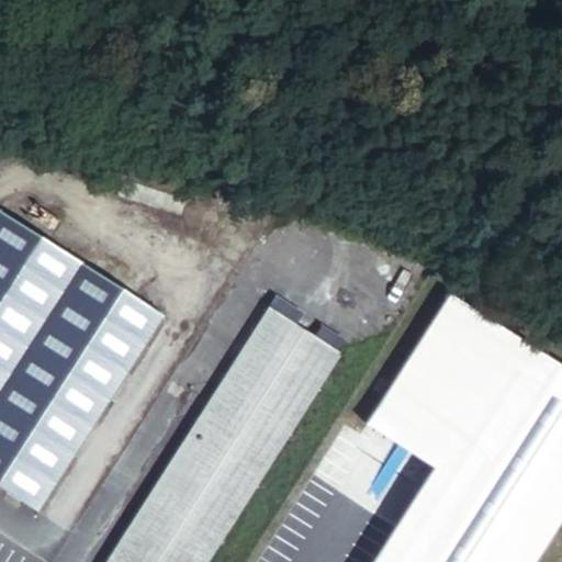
[(0,231),(11,214),(0,206),(0,231)]
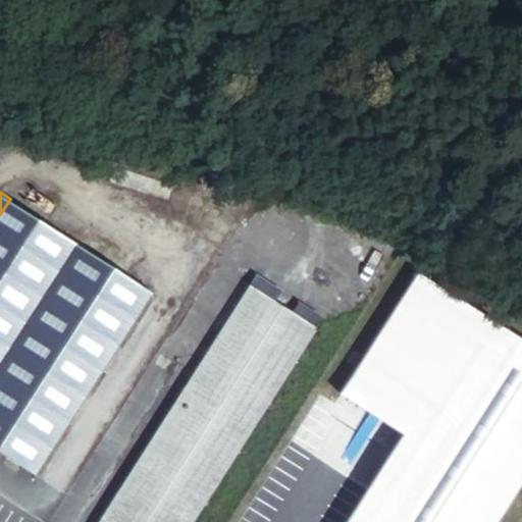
[(10,199),(0,214),(0,313),(54,228),(10,199)]
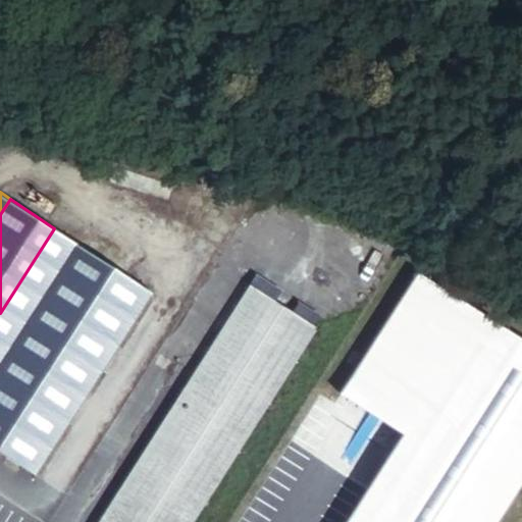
[(54,228),(0,313),(0,406),(96,256),(54,228)]
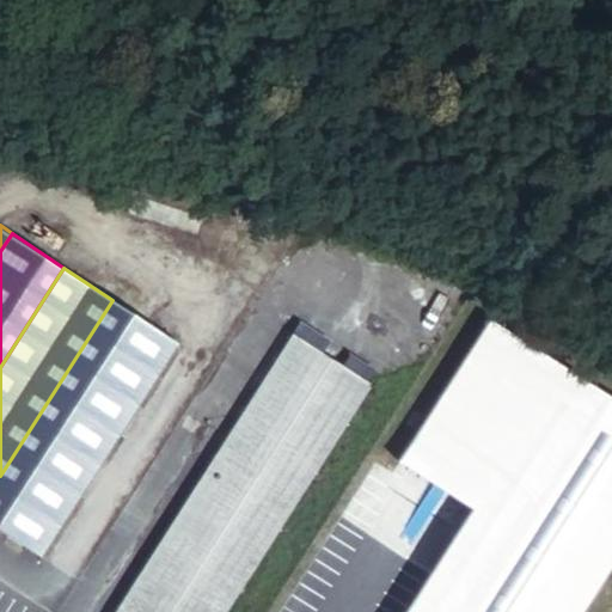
[(112,300),(0,476),(0,527),(28,545),(161,332),(112,300)]
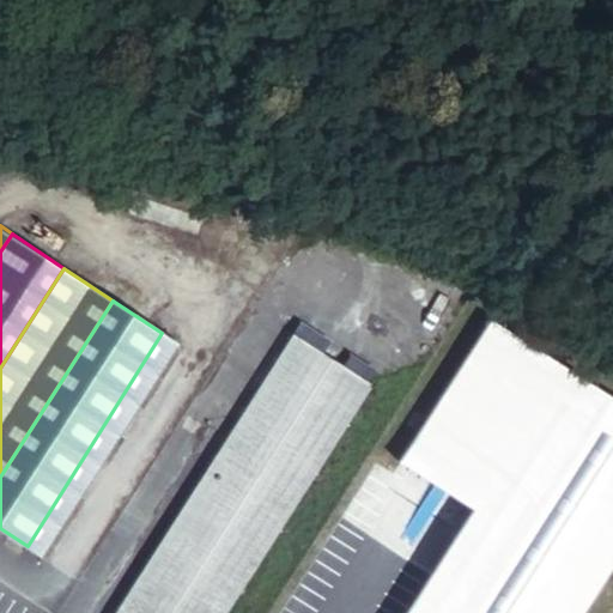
[(429,473),(519,334),(495,319),(406,459),(429,473)]
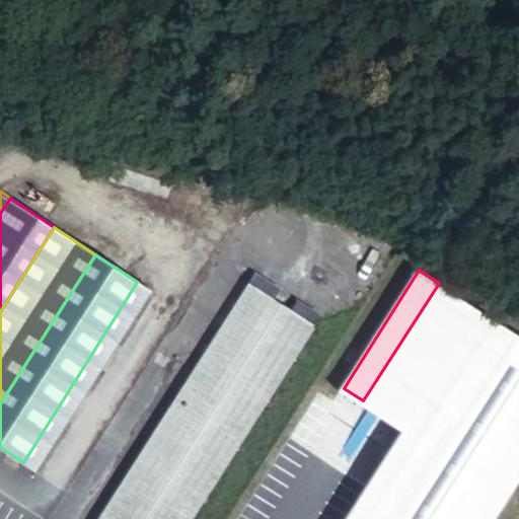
[(153,292),(137,282),(23,462),(38,471),(153,292)]
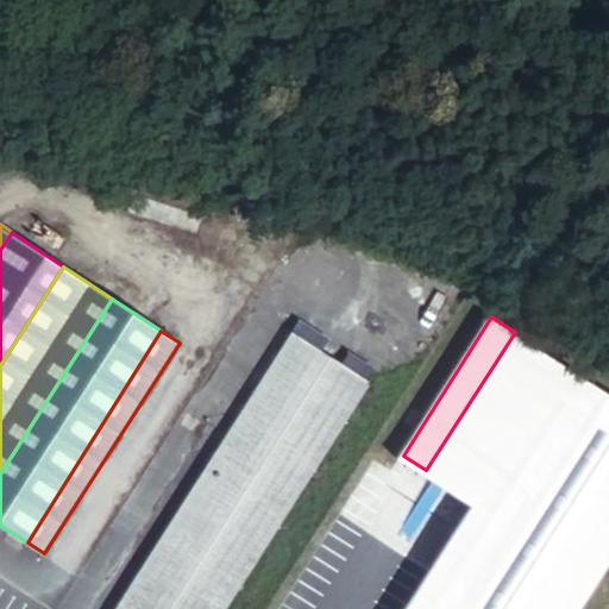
[(226,608),(371,382),(293,331),(115,608),(226,608)]
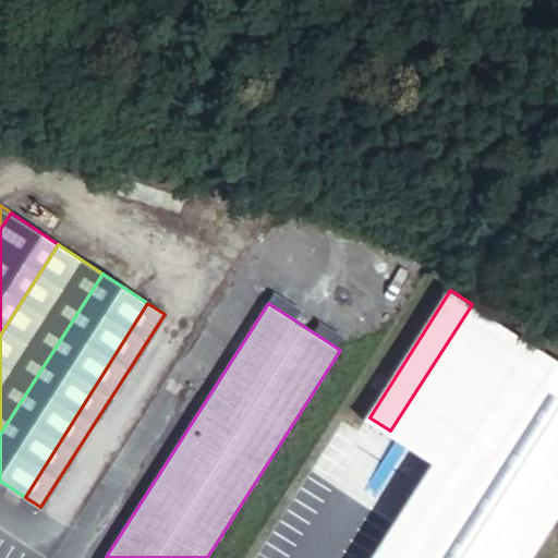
[(517,335),(472,304),(390,431),(437,460),(517,335)]
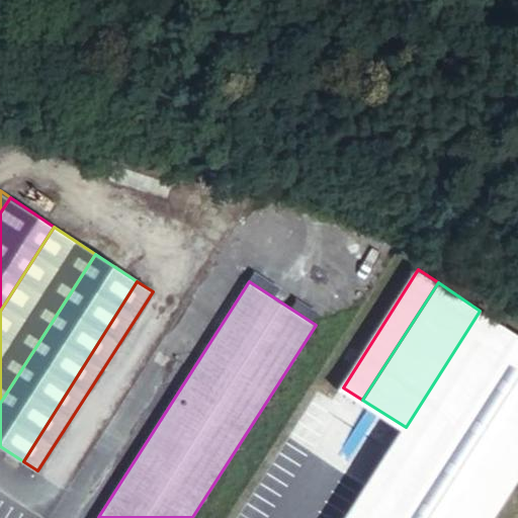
[(406,427),(347,517),(406,517),(517,341),(517,335),(480,311),(406,427)]
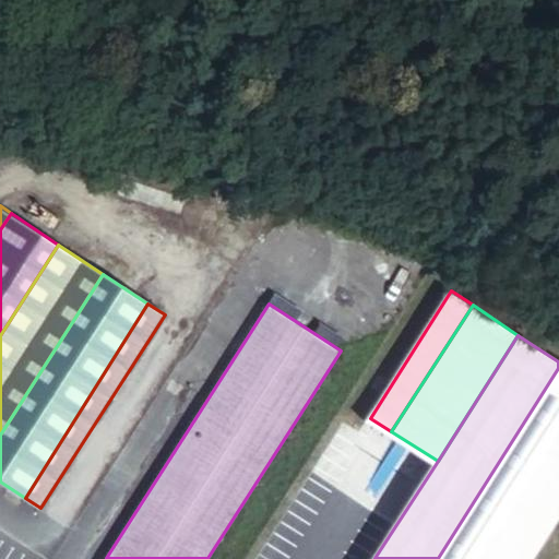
[(558,368),(438,558),(506,558),(558,476),(558,368)]
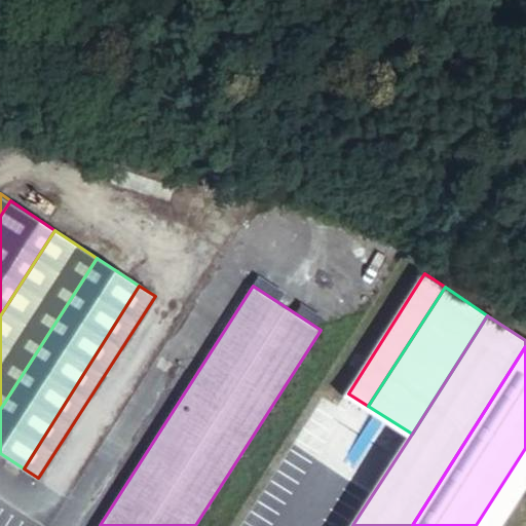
[(501,525),(525,489),(525,448),(476,525),(501,525)]
